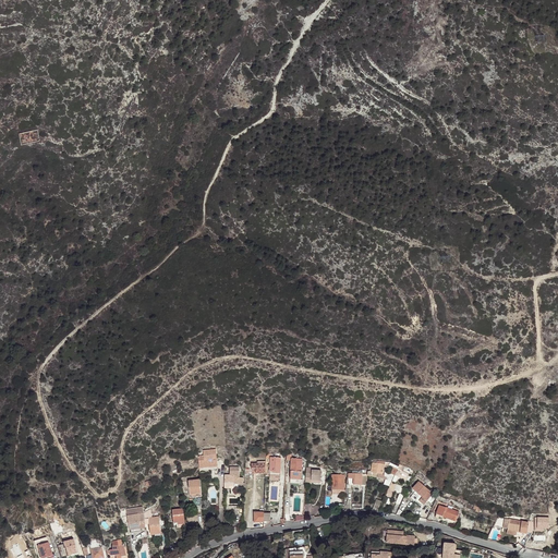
[(202,457),(196,458),(197,468),(206,468),(206,465),(209,465),(209,466),(216,466),(215,456),(213,456),(211,451),(202,451),(202,457)]
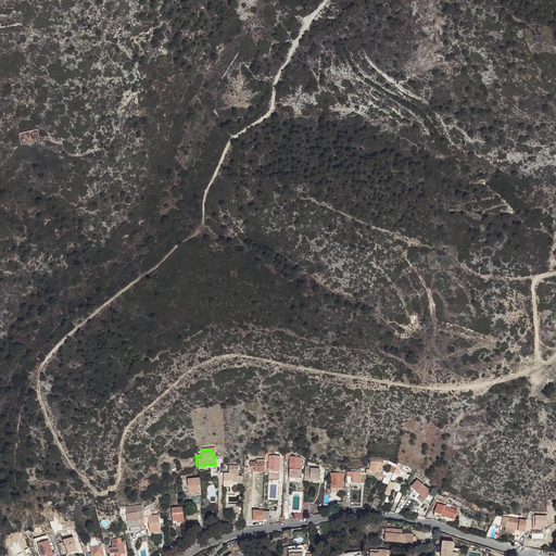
[(289,454),(283,454),(283,460),(289,460),(288,482),(299,482),(300,458),(289,458),(289,454)]
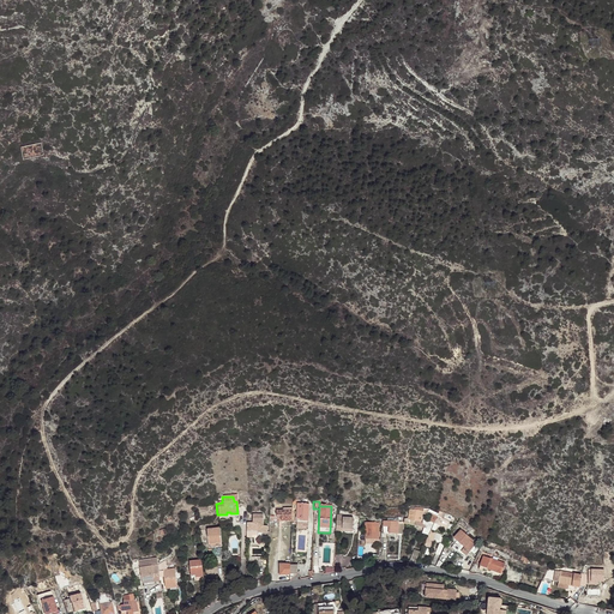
[(296,505),(295,521),(299,521),(299,522),(307,522),(307,505),(296,505)]
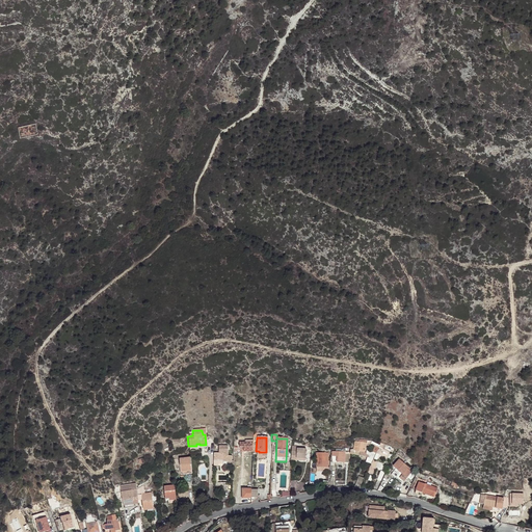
[(351,452),(349,451),(348,455),(358,457),(358,453),(363,453),(365,445),(366,442),(361,441),(353,441),(351,452)]
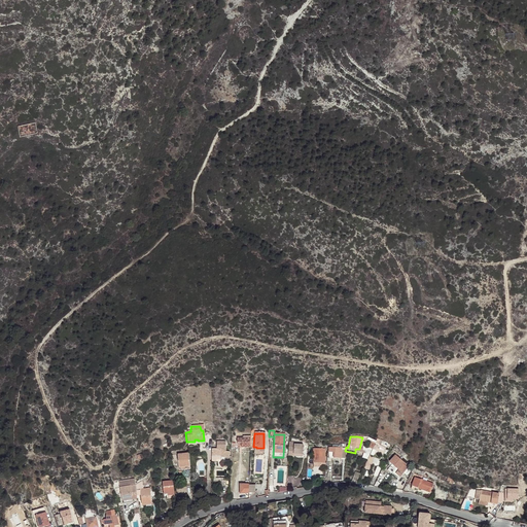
[(249,449),(249,437),(243,437),(243,438),(237,438),(237,444),(243,444),(242,449),(249,449)]
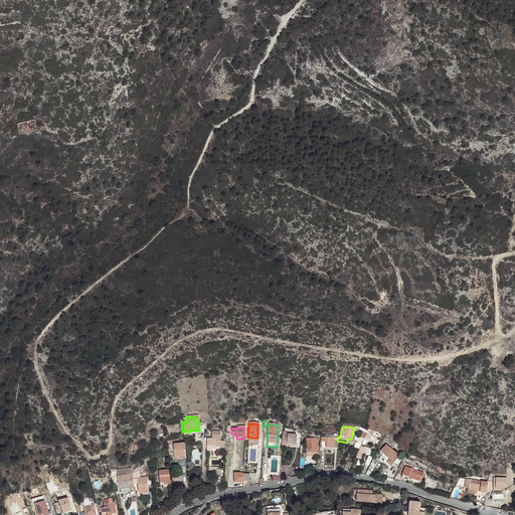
[(366,433),(365,435),(362,441),(360,446),(363,448),(365,442),(373,445),(376,440),(369,437),(371,432),(366,431),(366,433)]
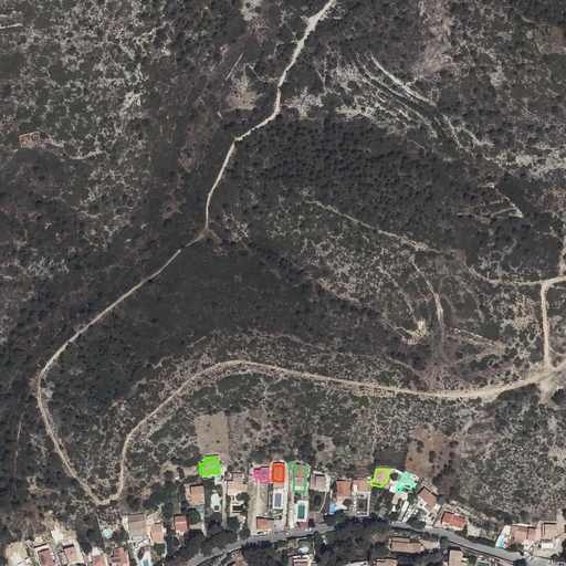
[(315,477),(308,475),(307,491),(314,491),(314,489),(323,490),(324,479),(315,478),(315,477)]
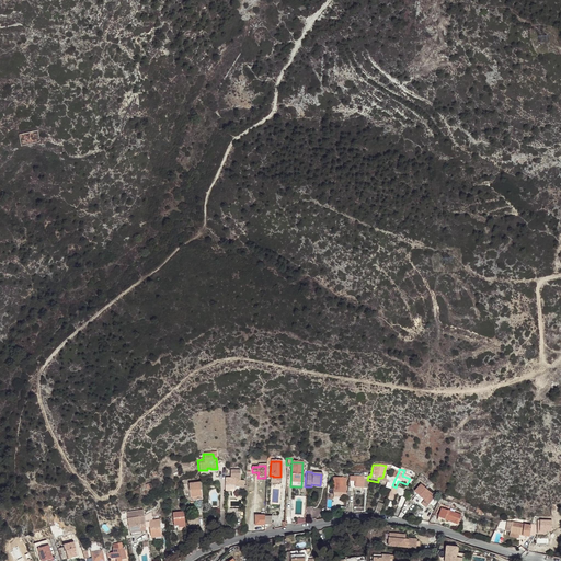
[(229,479),(225,479),(224,490),(230,490),(230,493),(244,492),(244,488),(243,488),(243,482),(239,482),(239,472),(229,472),(229,479)]
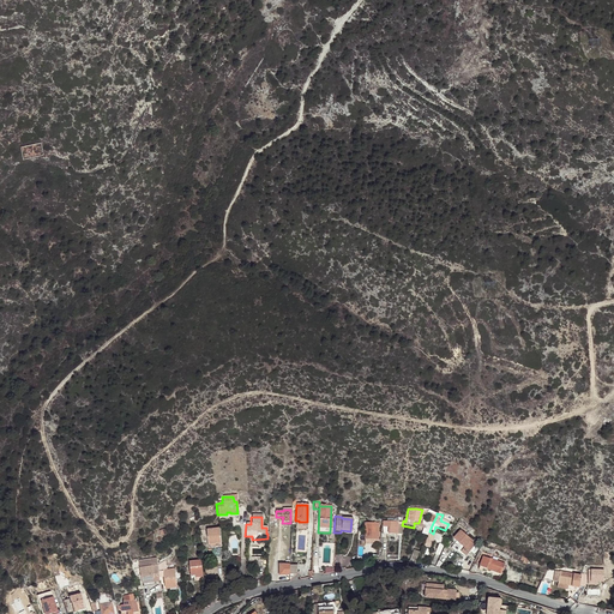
[(396,531),(396,525),(396,523),(396,521),(385,519),(385,523),(381,523),(381,535),(396,535),(396,531)]
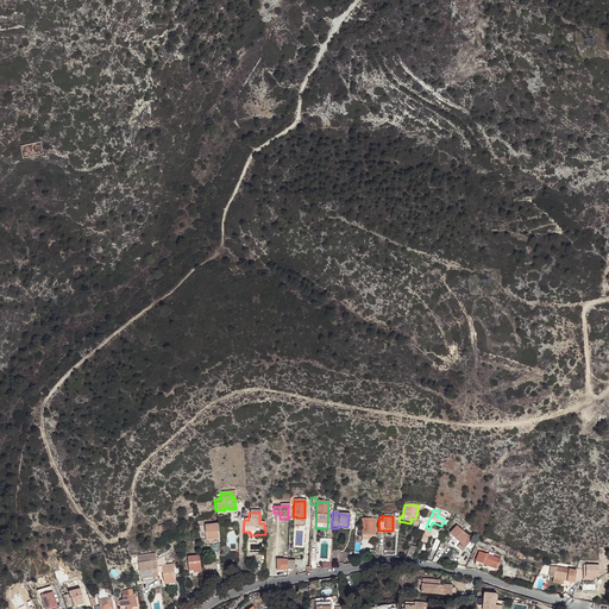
[(422,532),(428,521),(425,519),(419,516),(416,522),(420,523),(419,526),(418,525),(416,531),(422,532)]
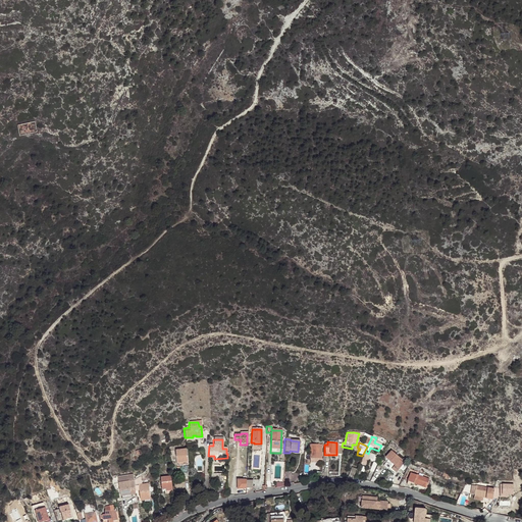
[(320,446),(309,446),(309,460),(320,460),(320,446)]
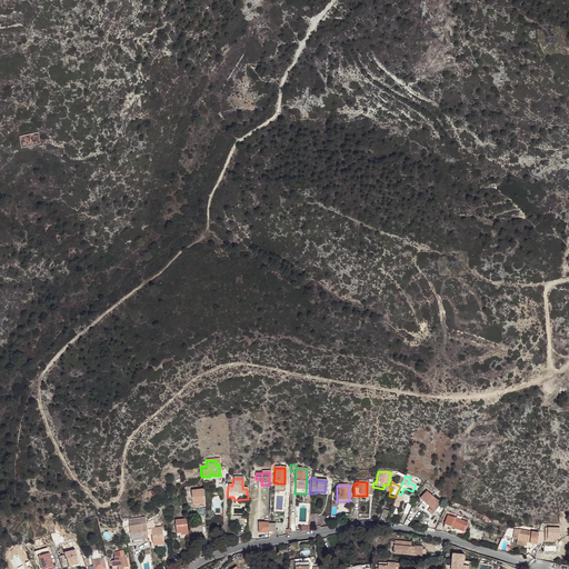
[(203,501),(202,490),(190,491),(191,508),(203,507),(203,501)]
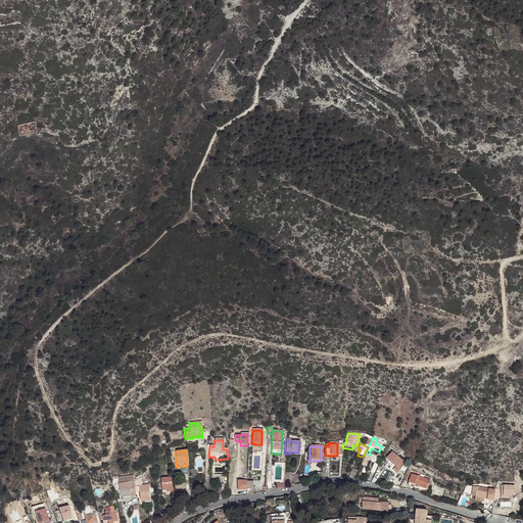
[(369,456),(365,454),(360,464),(365,466),(369,456)]
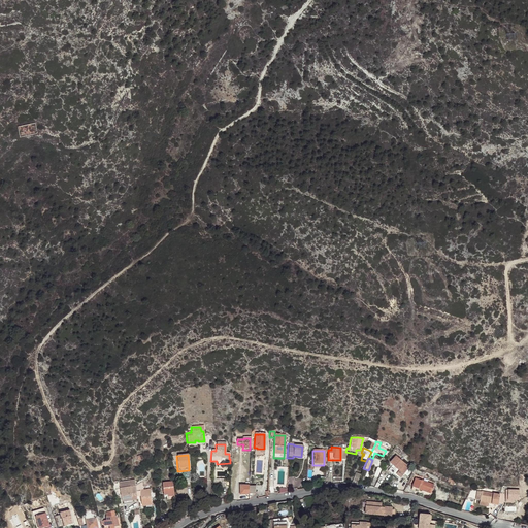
[(394,458),(389,464),(391,466),(386,472),(397,481),(406,470),(404,468),(405,467),(403,465),(403,466),(399,462),(394,458)]
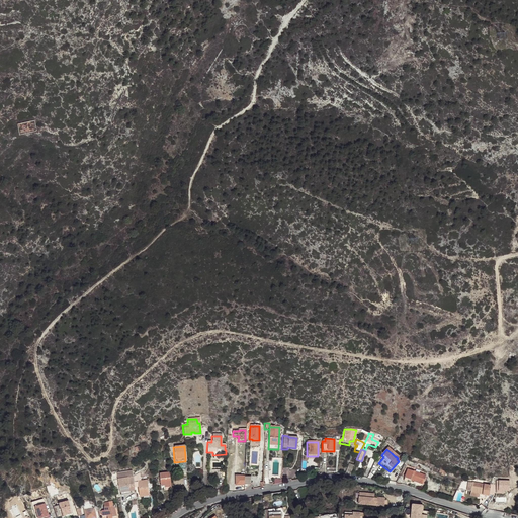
[(353,467),(349,466),(344,477),(349,477),(353,467)]
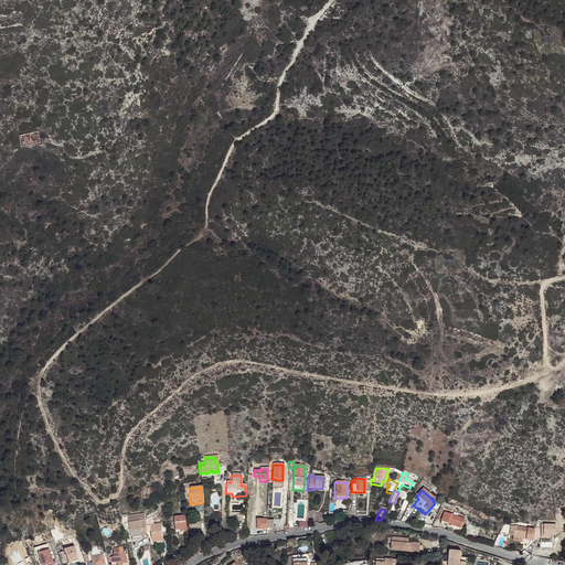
[(443,513),(438,525),(441,526),(443,524),(447,526),(448,525),(459,529),(462,520),(443,513)]
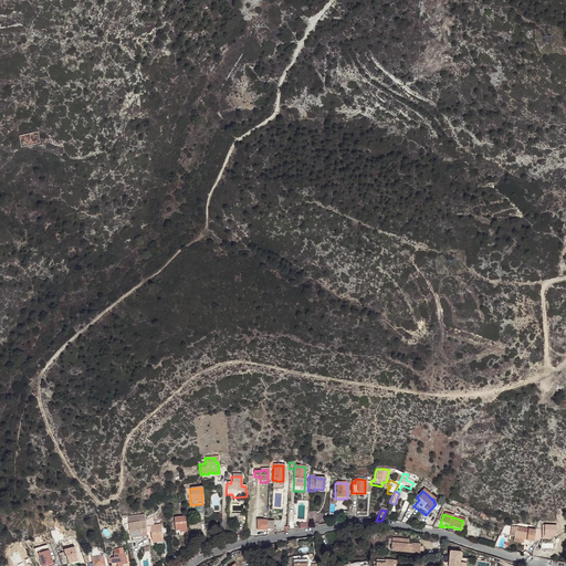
[(144,516),(127,519),(130,543),(142,541),(140,537),(139,531),(145,530),(144,516)]
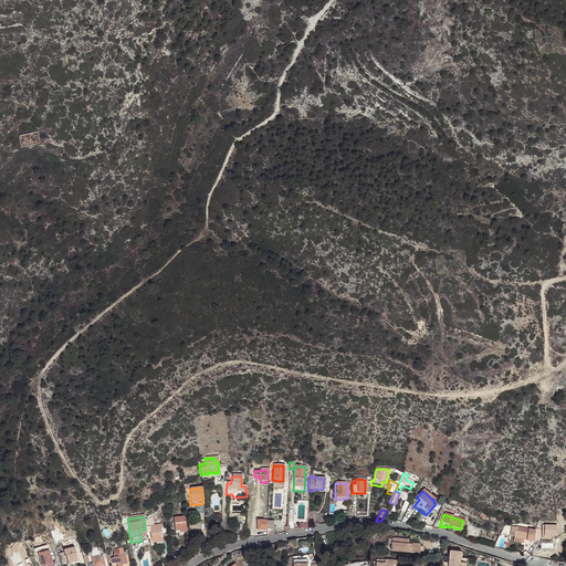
[(152,517),(145,522),(146,527),(148,527),(148,526),(149,526),(152,544),(161,543),(160,525),(153,526),(152,517)]
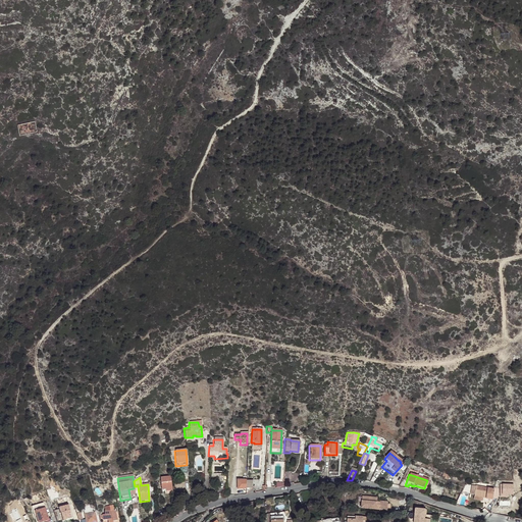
[(161,490),(165,490),(171,489),(170,478),(160,478),(161,490)]
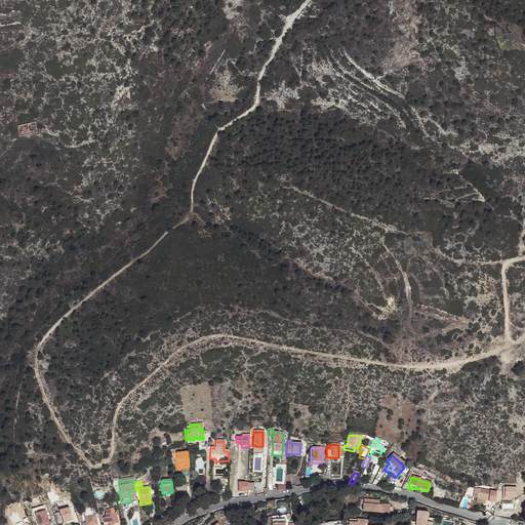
[(246,492),(247,484),(238,483),(238,492),(246,492)]
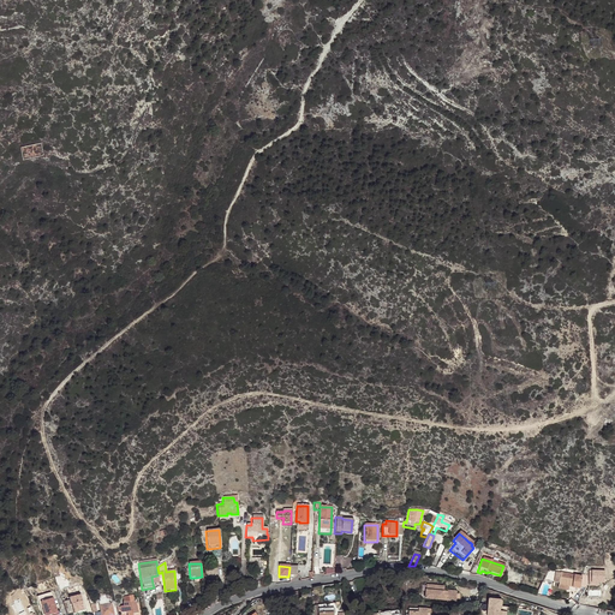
[(578,577),(571,577),(559,574),(556,590),(567,592),(568,589),(578,590),(578,587),(584,589),(585,584),(577,583),(578,577)]
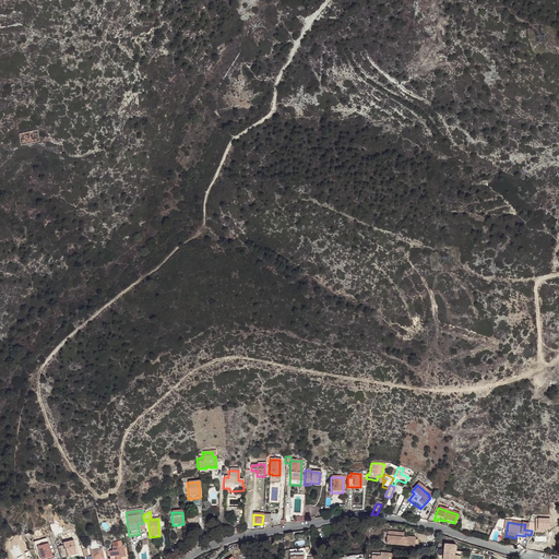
[(533,522),(533,531),(536,531),(544,531),(544,522),(542,522),(534,522),(533,522)]
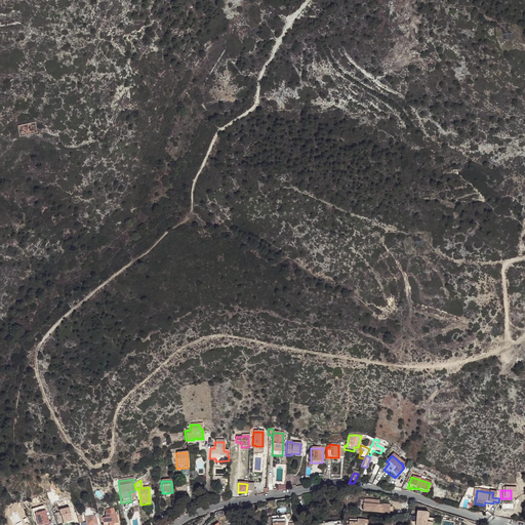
[(362,512),(389,514),(389,506),(381,505),(381,506),(378,506),(378,501),(370,500),(370,506),(363,505),(362,512)]
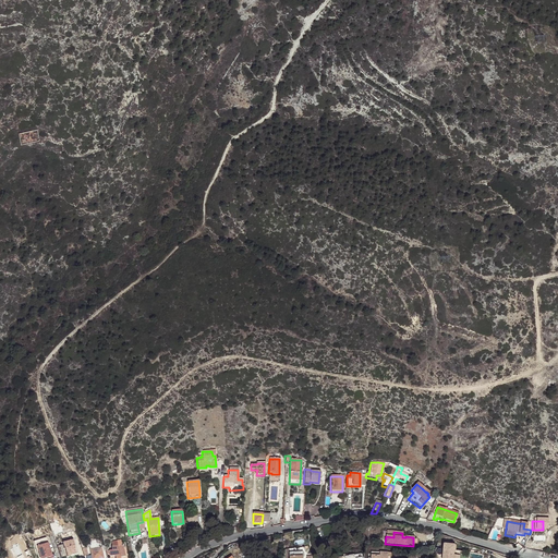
[(52,537),(52,536),(48,538),(56,557),(57,557),(60,557),(52,537)]
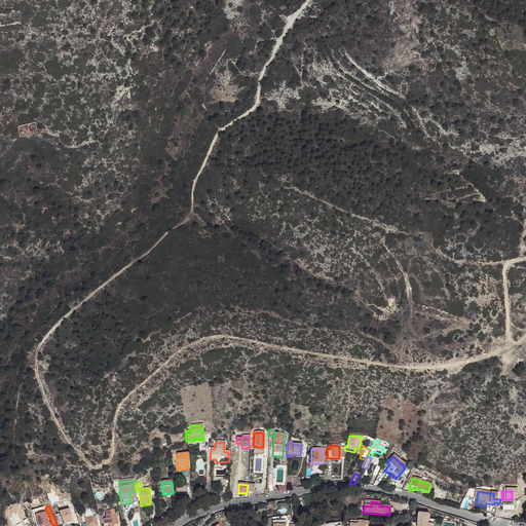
[(31,512),(32,516),(44,513),(43,508),(31,512)]
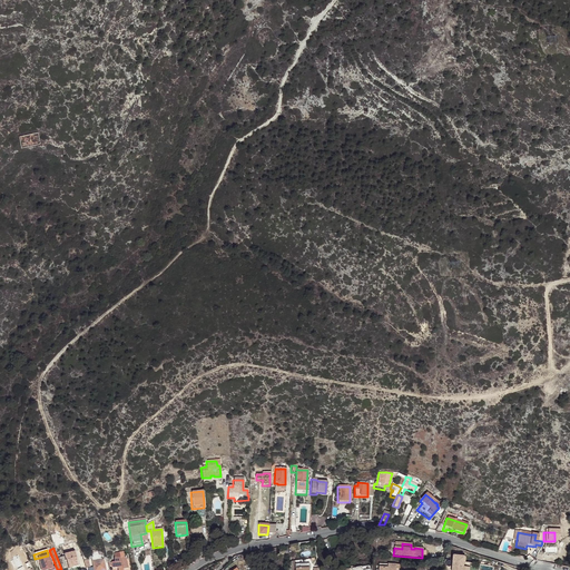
[(75,552),(69,553),(62,554),(65,561),(66,561),(67,567),(70,567),(70,568),(78,567),(75,552)]
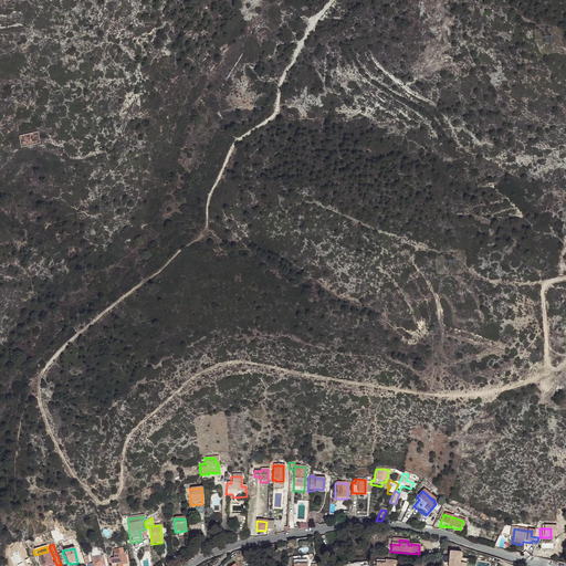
[(52,565),(48,552),(34,555),(37,561),(39,559),(40,565),(52,565)]
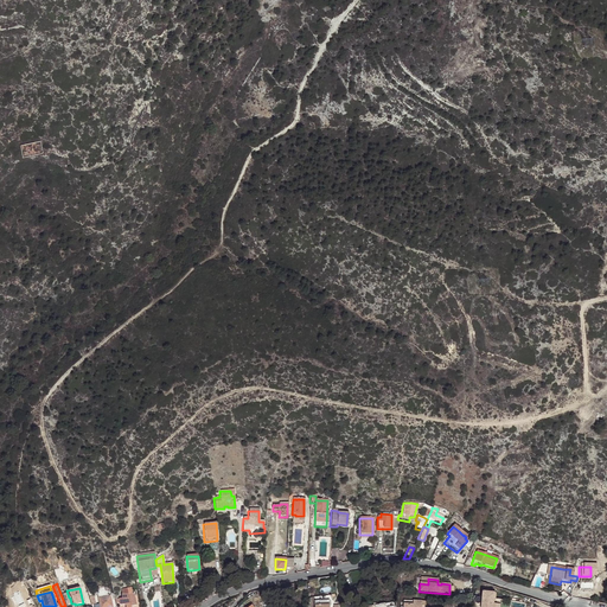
[(103,594),(97,594),(96,595),(98,606),(110,606),(109,596),(108,596),(108,595),(106,595),(106,593),(103,594)]
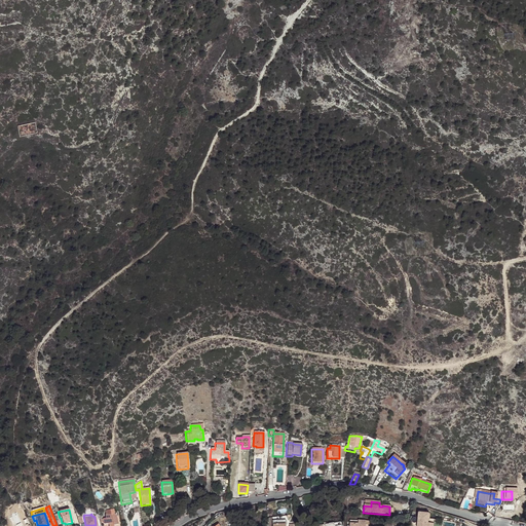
[(427,520),(428,515),(417,514),(416,525),(428,525),(429,524),(426,524),(426,520),(427,520)]
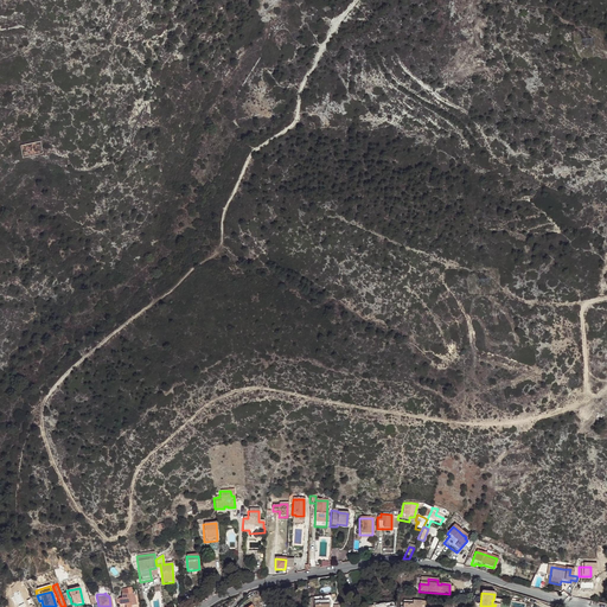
[(119,606),(125,605),(128,605),(128,606),(129,606),(135,606),(133,595),(131,595),(121,595),(121,599),(117,599),(119,606)]
